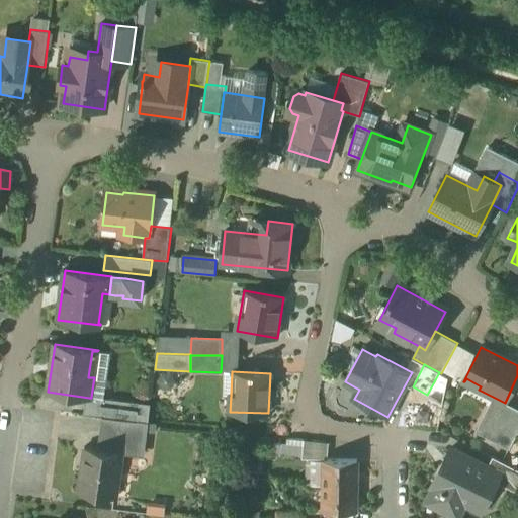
[(141,403),(104,398),(91,397),(91,398),(89,398),(88,415),(102,417),(109,418),(139,421),(141,403)]
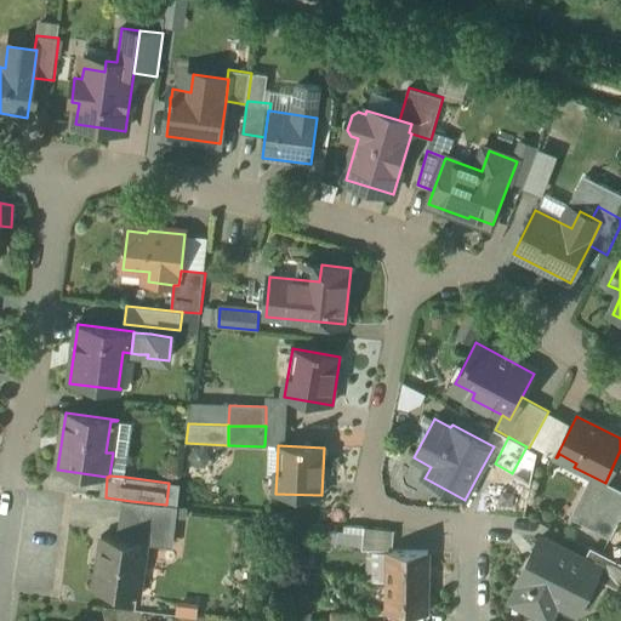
[(620,519),(620,497),(593,483),(575,518),(571,517),(570,518),(611,539),(620,519)]
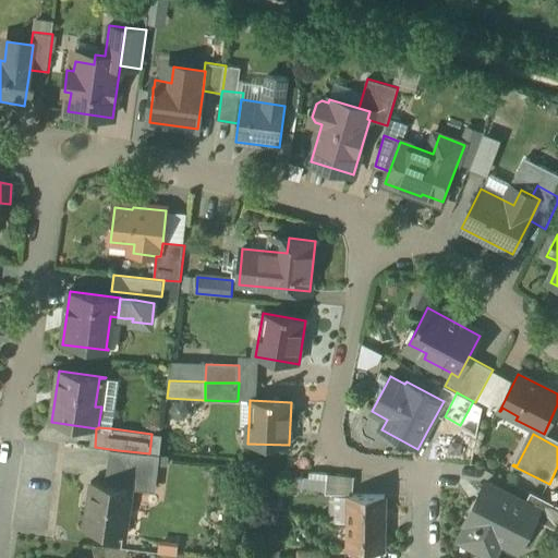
[(149,453),(118,450),(116,469),(158,474),(160,456),(149,453)]
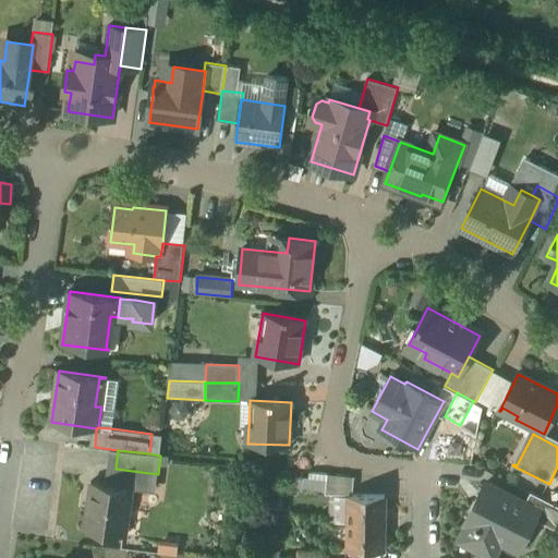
[(354,477),(328,474),(327,481),(328,481),(327,493),(326,493),(326,495),(350,496),(353,496),(354,477)]
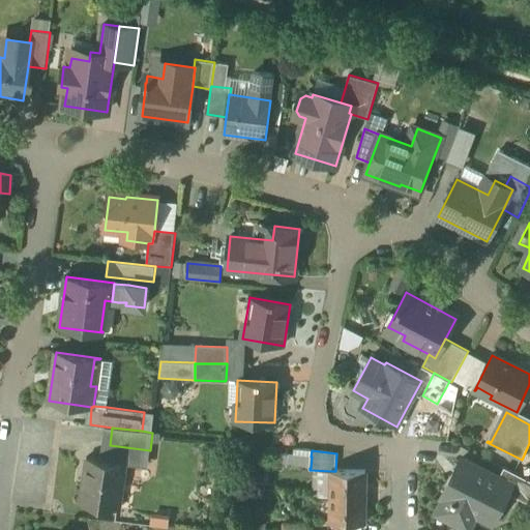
[(311,457),(277,453),(276,464),(310,468),(311,457)]
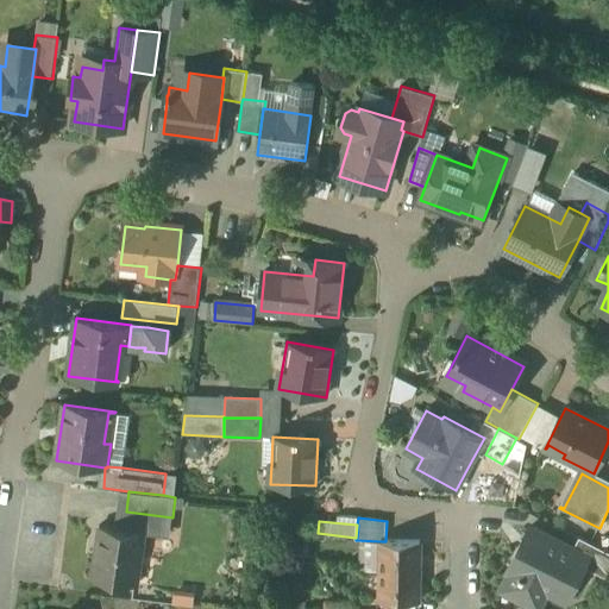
[(145,533),(101,526),(98,556),(95,556),(93,578),(136,584),(139,559),(142,559),(145,533)]
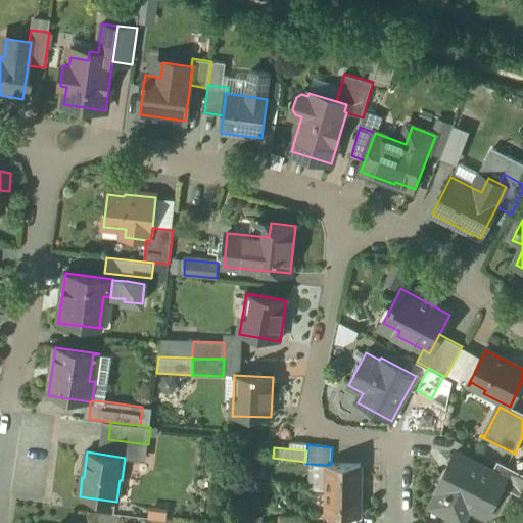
[(492,473),(456,454),(450,464),(452,465),(447,472),(446,472),(436,490),(440,492),(433,507),(453,517),(460,503),(487,516),(503,487),(506,480),(492,473)]
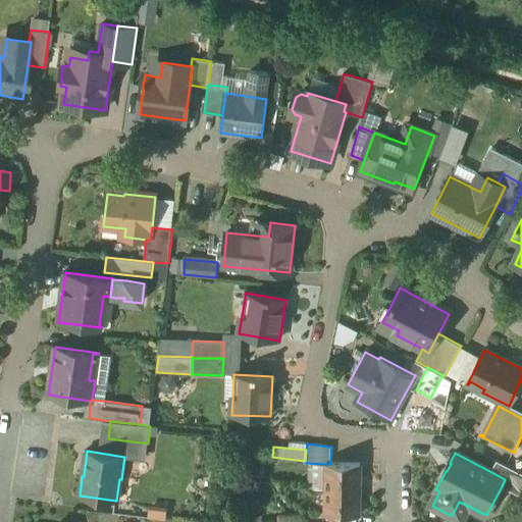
[(521,473),(498,461),(491,472),(505,479),(502,486),(521,496),(521,473)]
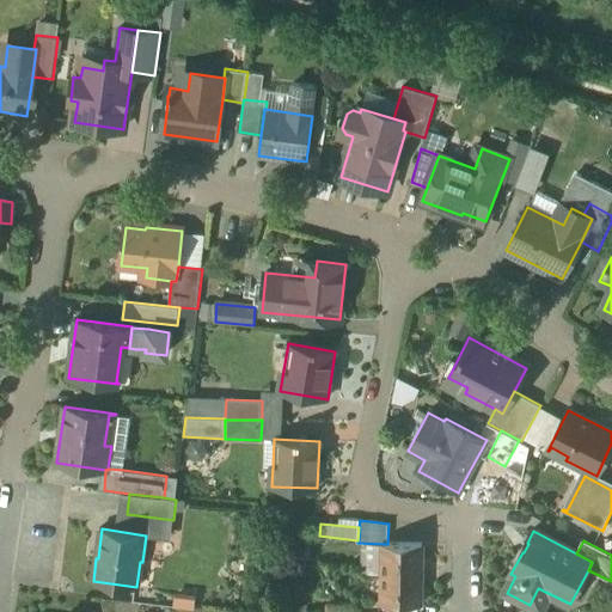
[(387,544),(384,544),(384,574),(422,575),(422,544),(387,544)]
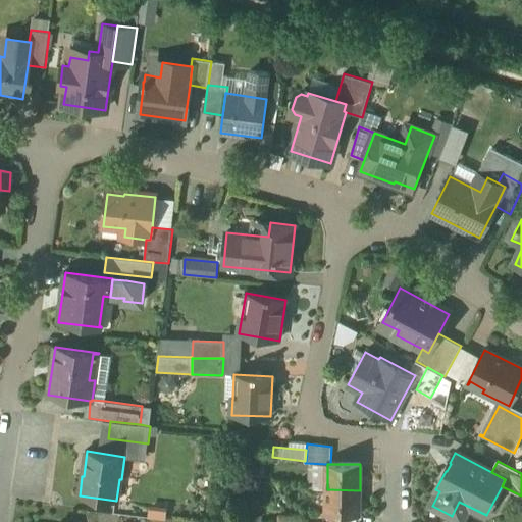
[(360,490),(327,489),(326,515),(359,515),(360,490)]
